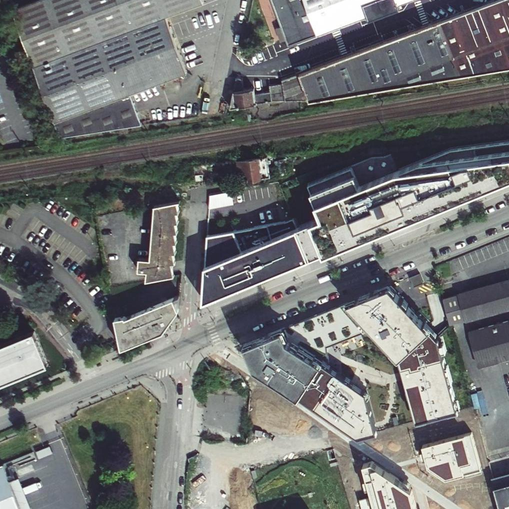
[(58,140),(66,139),(140,129),(137,121),(128,97),(184,77),(163,19),(201,5),(199,0),(39,0),(12,10),(58,140)]
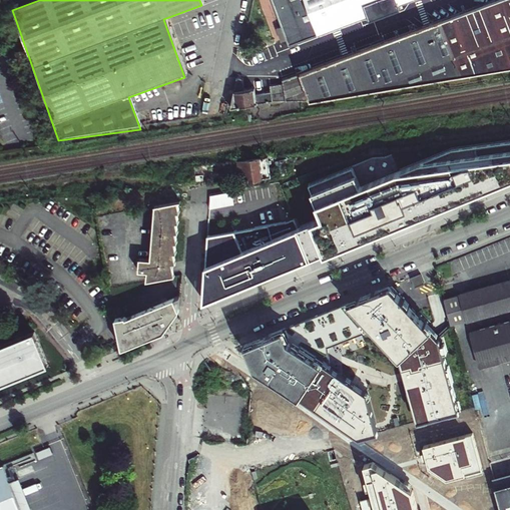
[(308,102),(509,69),(509,0),(505,0),(281,83),(281,87),(268,89),(269,95),(253,97),(252,91),(240,93),(231,95),(228,110),(272,102),(308,102)]
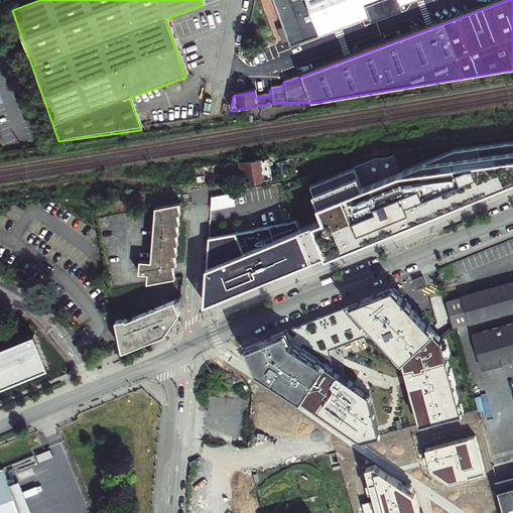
[(270,0),(282,29),(277,31),(281,44),(287,42),(289,48),(369,19),(370,23),(402,12),(400,7),(418,0),(270,0)]
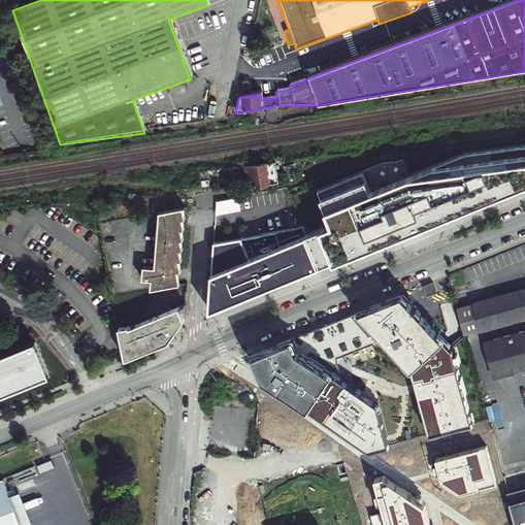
[(241,84),(238,98),(248,96),(247,85),(241,84)]
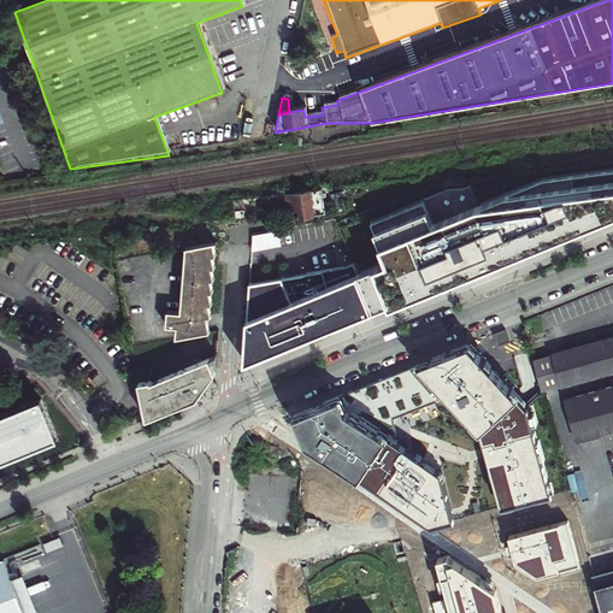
[(384,265),(354,277),(370,313),(470,272),(567,234),(612,214),(612,172),(540,182),(430,227),(419,204),(369,225),(384,265)]
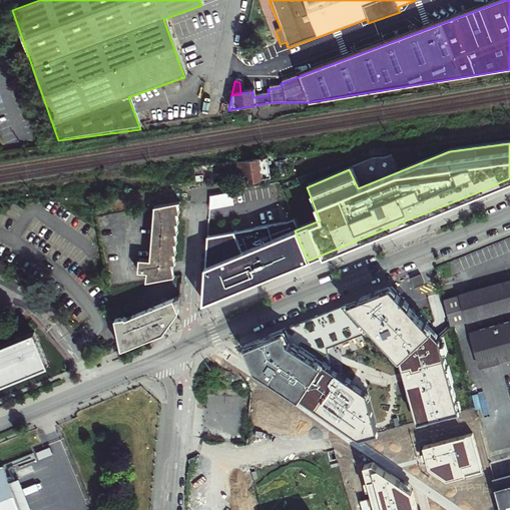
[(268,181),(266,161),(235,164),(236,174),(237,184),(268,181)]
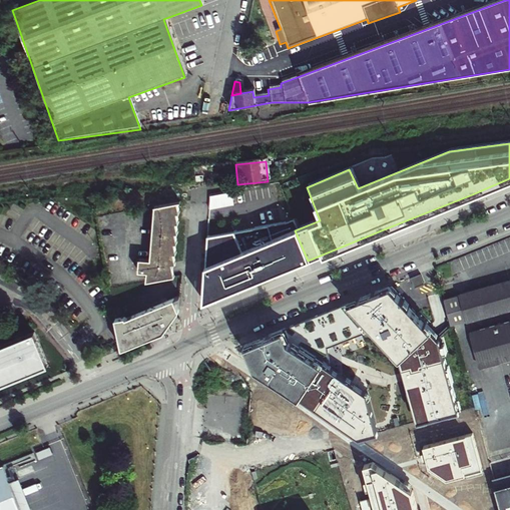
[(273,164),(277,180),(287,177),(283,162),(273,164)]
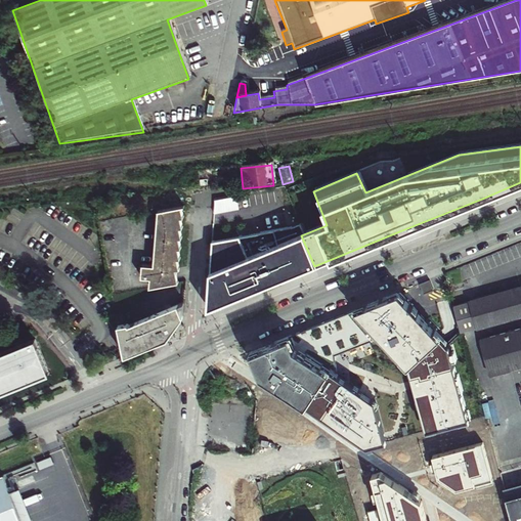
[(233,200),(212,204),(212,216),(235,211),(233,200)]
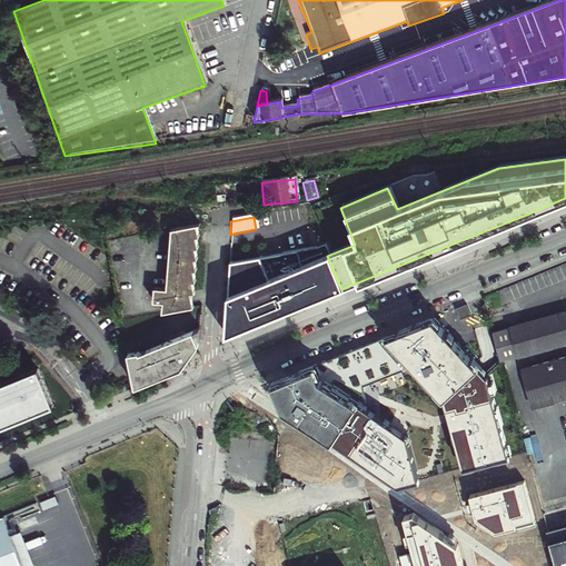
[(191,308),(189,294),(192,294),(190,281),(195,281),(192,271),(196,270),(194,260),(197,259),(195,248),(199,247),(197,236),(201,235),(199,225),(207,222),(207,221),(170,228),(164,289),(154,289),(151,303),(162,304),(161,314),(191,308)]
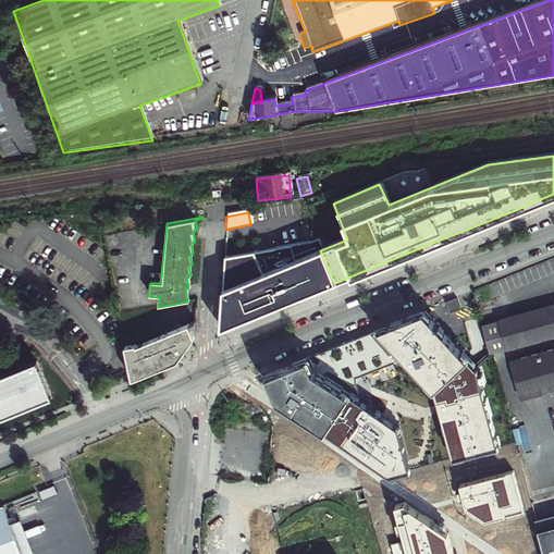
[(308,244),(223,259),(219,330),(255,315),(334,283),(320,250),(317,241),(308,244)]
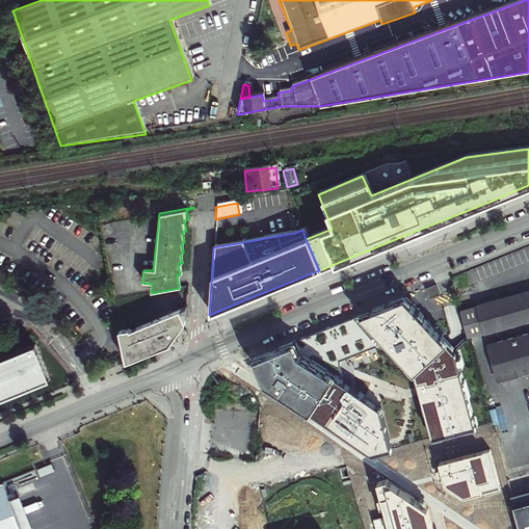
[(528,293),(459,313),(467,340),(528,321),(528,293)]
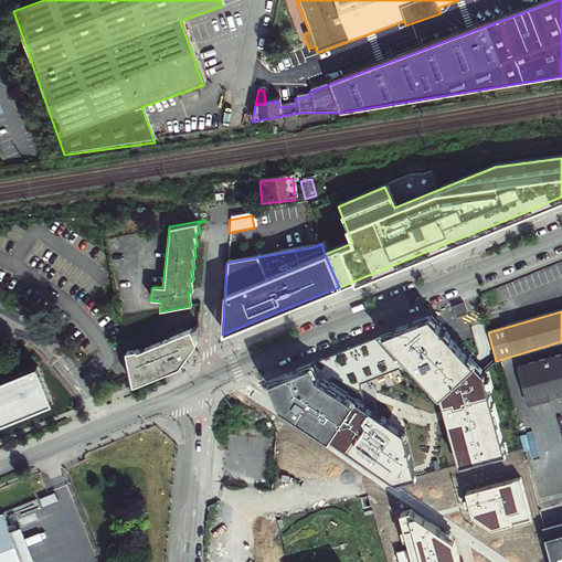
[(267,382),(278,407),(393,486),(413,480),(403,444),(405,443),(369,399),(363,385),(398,371),(414,368),(426,382),(425,382),(436,393),(439,409),(441,407),(457,469),(505,456),(501,446),(500,446),(495,426),(496,425),(490,406),(489,407),(480,375),(427,318),(283,377),(267,382)]
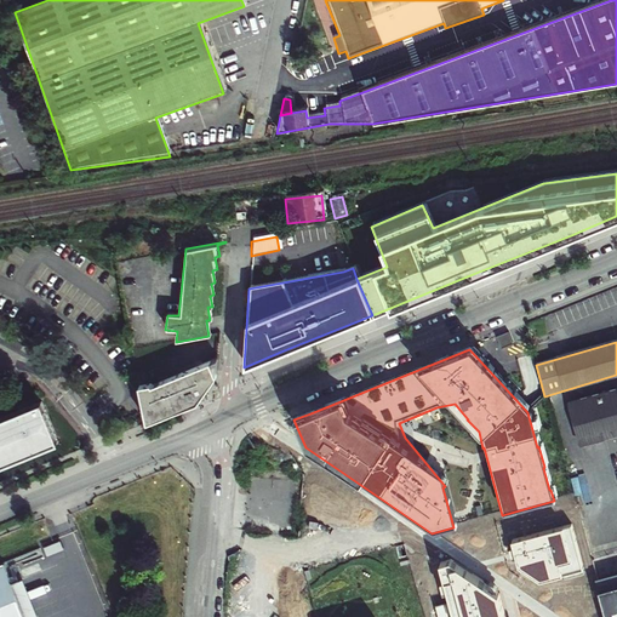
[(148,387),(137,392),(143,426),(195,404),(213,380),(215,361),(148,388),(148,387)]
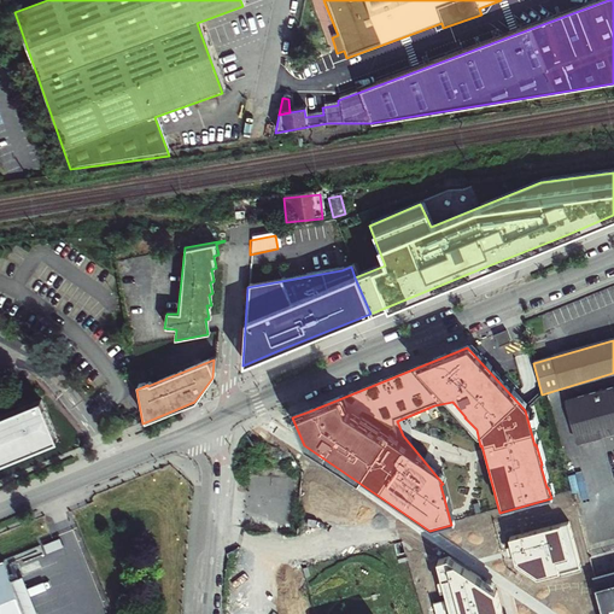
[(577,450),(613,439),(613,395),(566,409),(577,450)]
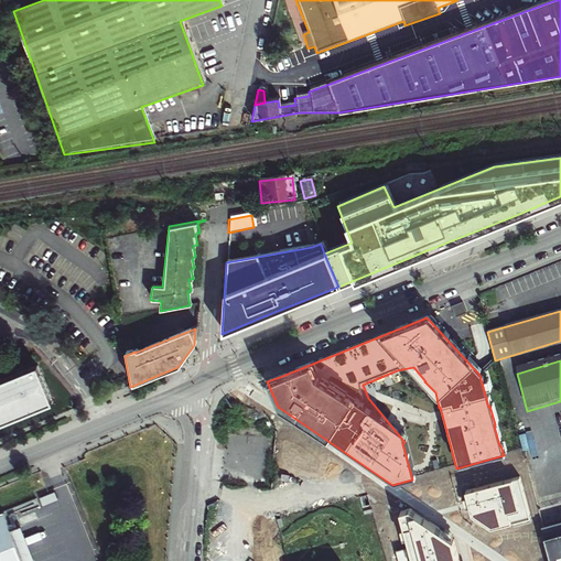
[(0,428),(50,408),(34,368),(0,383),(0,428)]
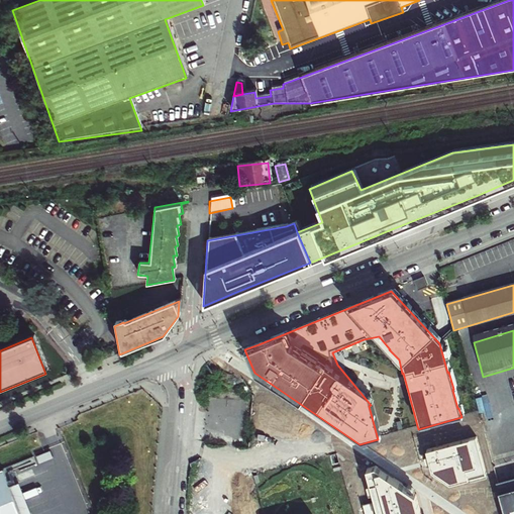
[(484,477),(474,439),(424,453),(427,465),(430,475),(447,487),(484,477)]
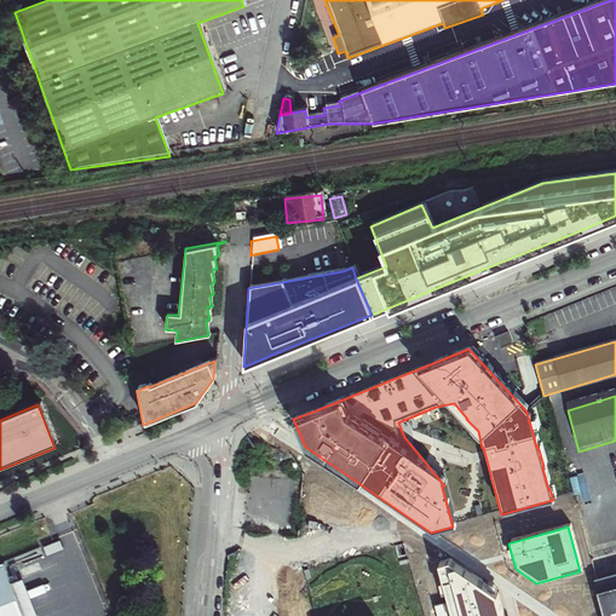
[(50,545),(40,548),(44,558),(61,552),(57,542),(50,545)]
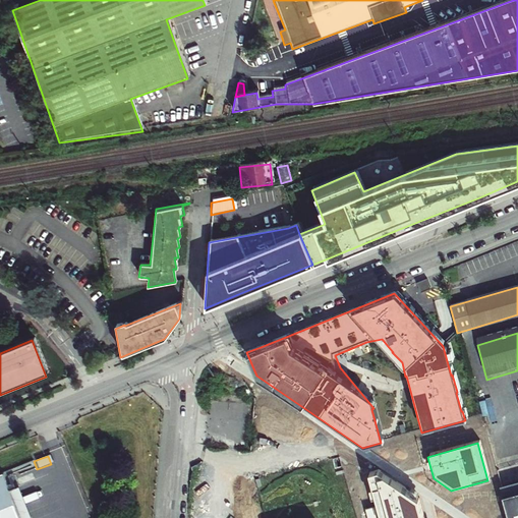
[(380,471),(371,466),(363,469),(372,501),(359,505),(362,517),(418,517),(412,493),(380,471)]
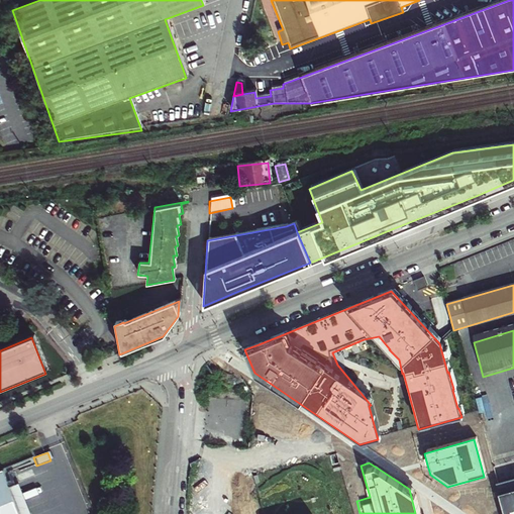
[(1,471),(0,471),(0,513),(17,513),(8,488),(1,471)]
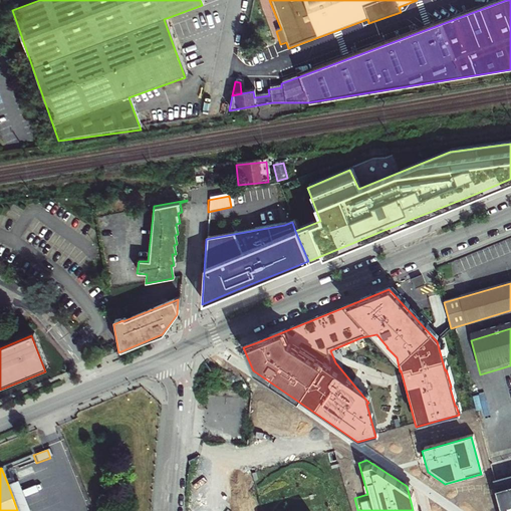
[(510,510),(510,477),(491,482),(498,510),(510,510)]
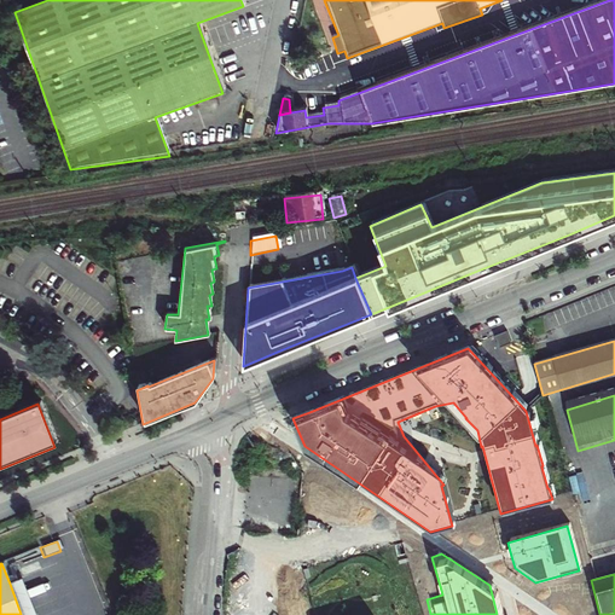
[(33,614),(19,580),(10,584),(21,614),(33,614)]
